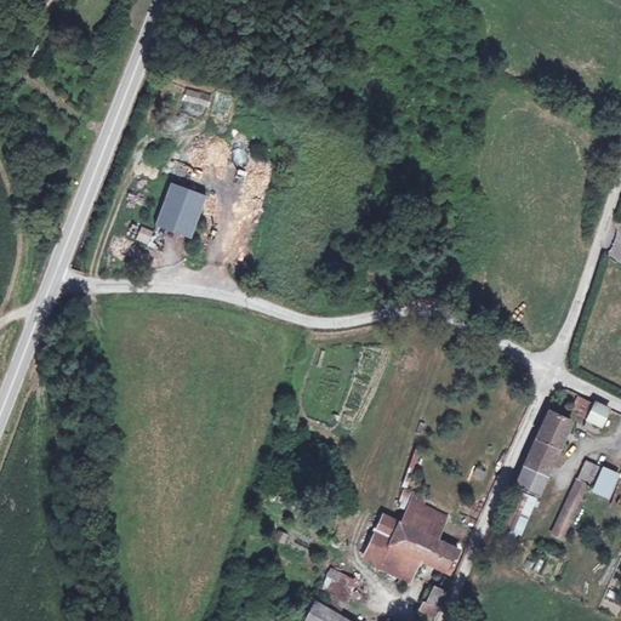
[(158,78),(147,73),(140,91),(151,96),(158,78)]
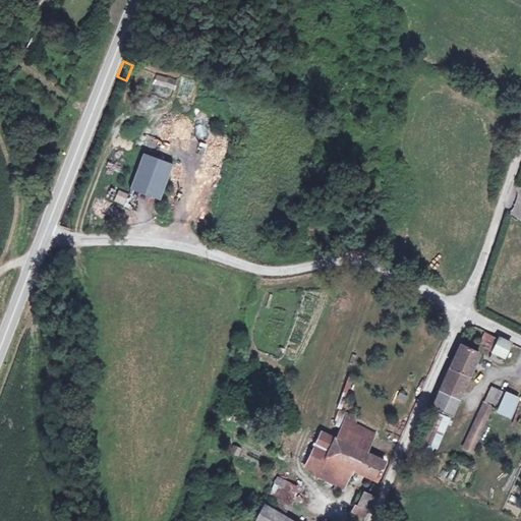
[(171,165),(142,156),(130,192),(159,201),(171,165)]
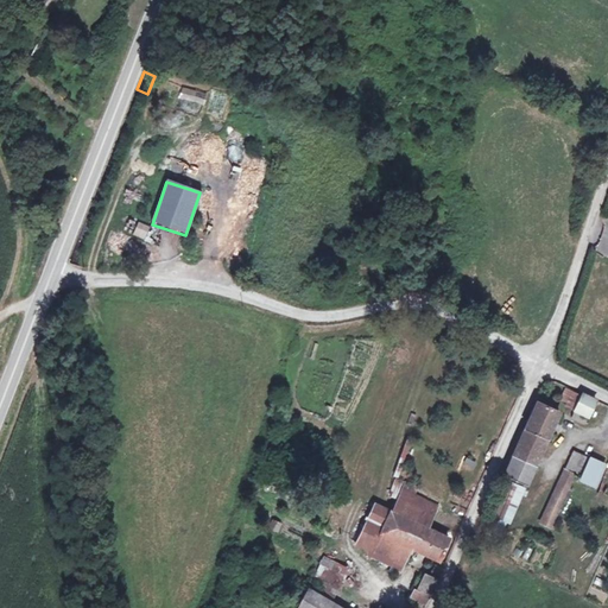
[(145,240),(150,227),(138,222),(133,235),(145,240)]
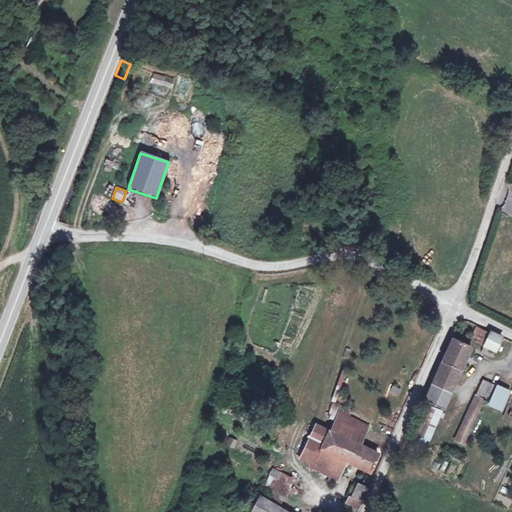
[(477,327),(470,344),(481,348),(488,331),(477,327)]
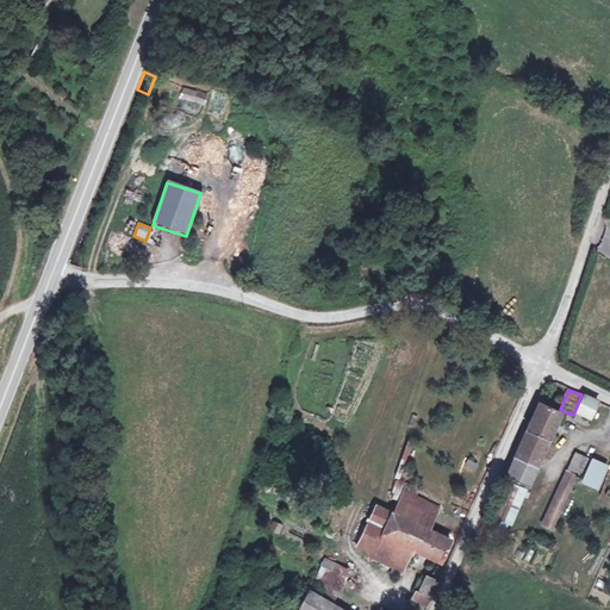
[(599,400),(585,393),(577,410),(591,416),(599,400)]
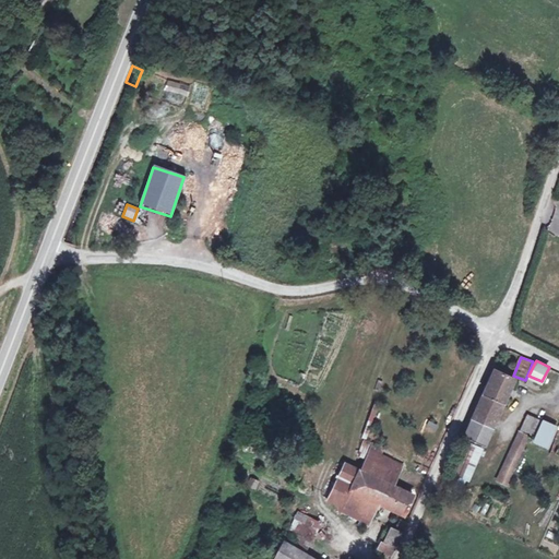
[(513,379),(492,369),(482,393),(502,403),(513,379)]
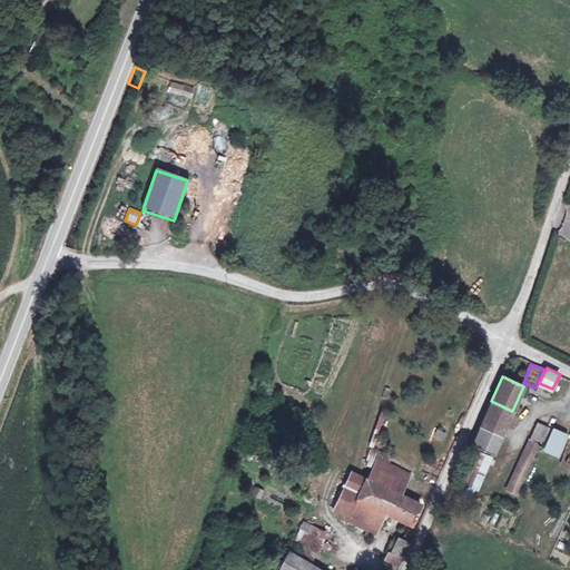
[(512,411),(491,401),(480,426),(501,435),(512,411)]
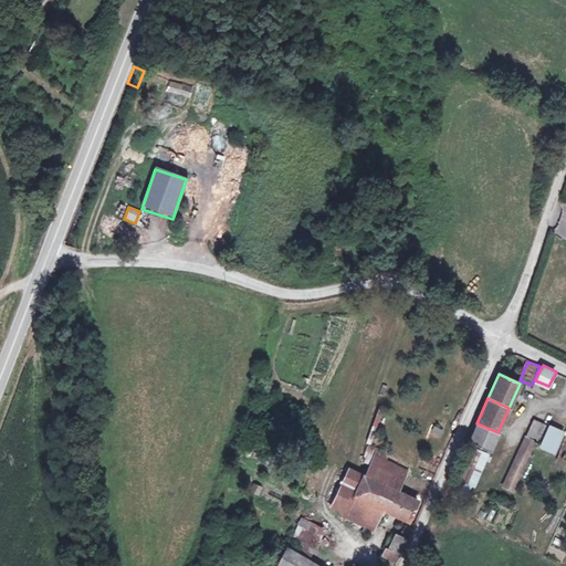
[(532,441),(540,446),(548,426),(534,418),(525,438),(532,441)]
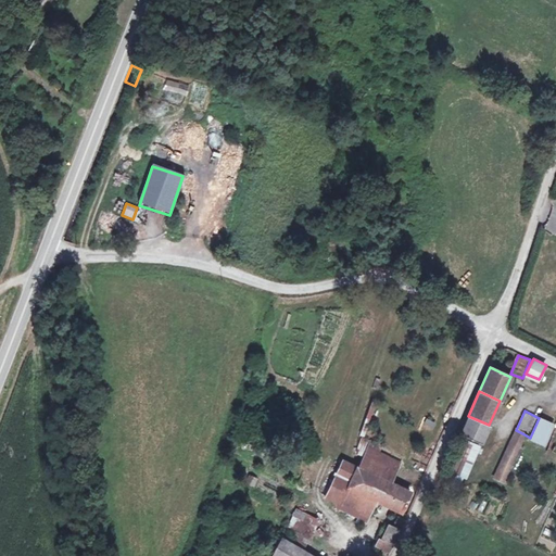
[(489,425),(468,416),(460,433),(481,442),(489,425)]
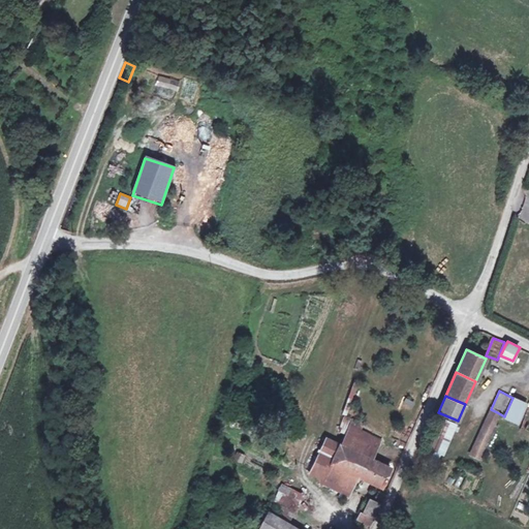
[(512,398),(504,416),(517,422),(526,403),(512,398)]
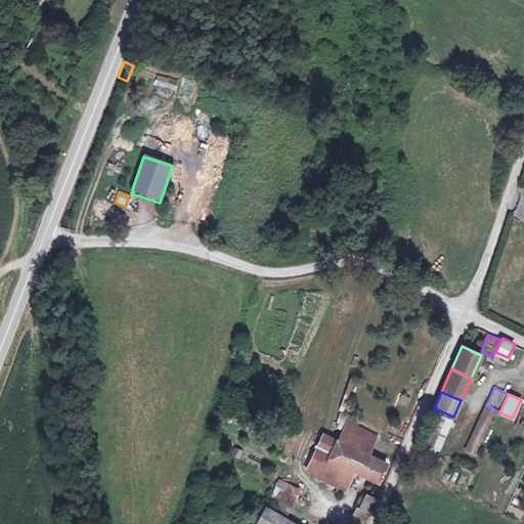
[(476,445),(492,408),(486,405),(469,442),(476,445)]
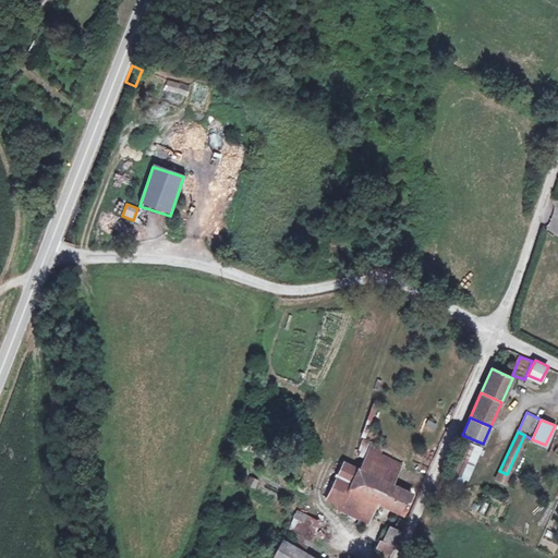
[(476,447),(462,440),(445,482),(458,488),(476,447)]
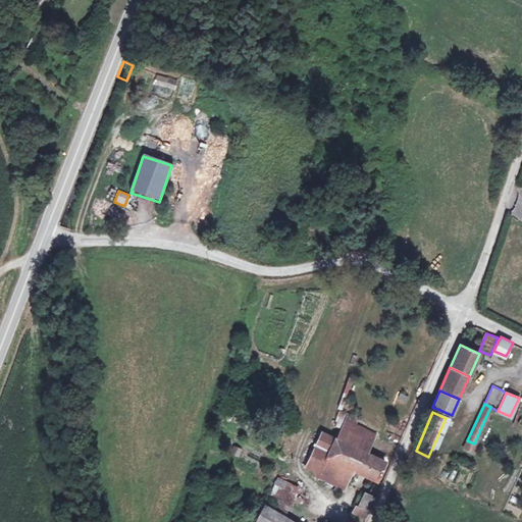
[(374,433),(345,418),(335,436),(366,451),(374,433)]
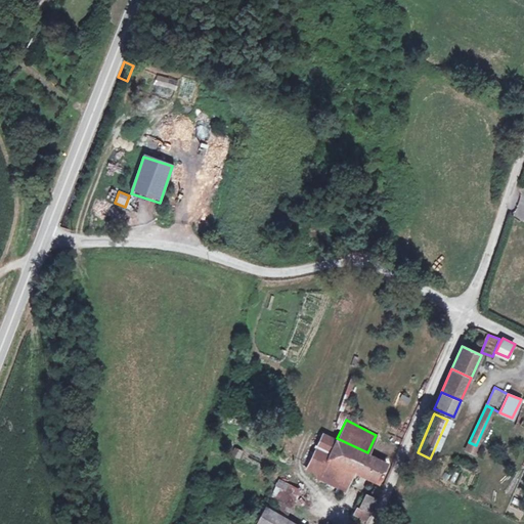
[(337,438),(321,431),(307,466),(348,485),(354,470),(377,481),(387,462),(367,452),(337,438)]
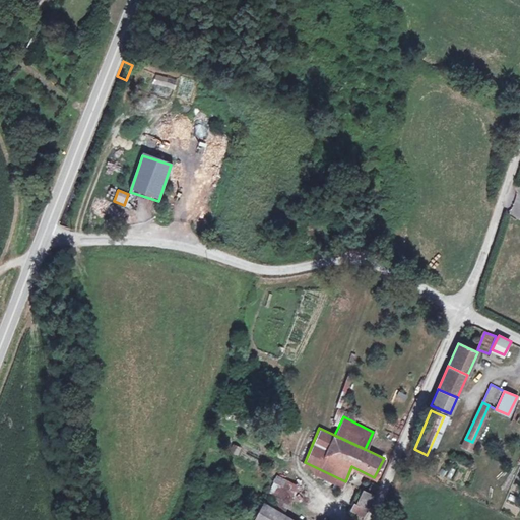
[(240,446),(233,443),(229,451),(236,455),(240,446)]
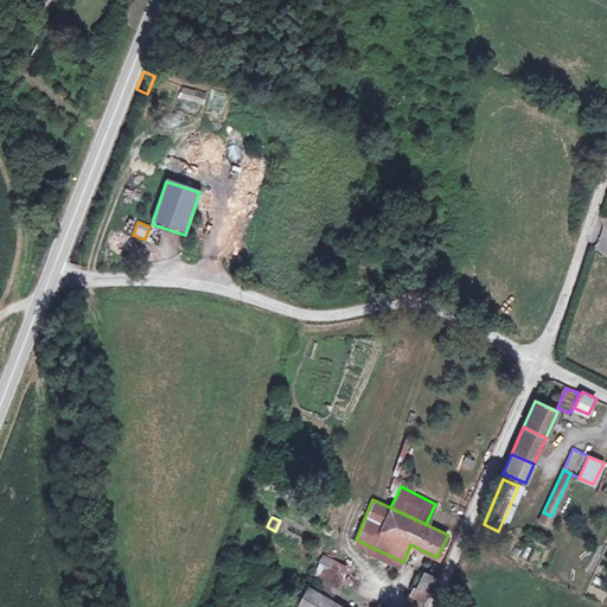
[(346,566),(325,556),(314,577),(337,588),(346,566)]
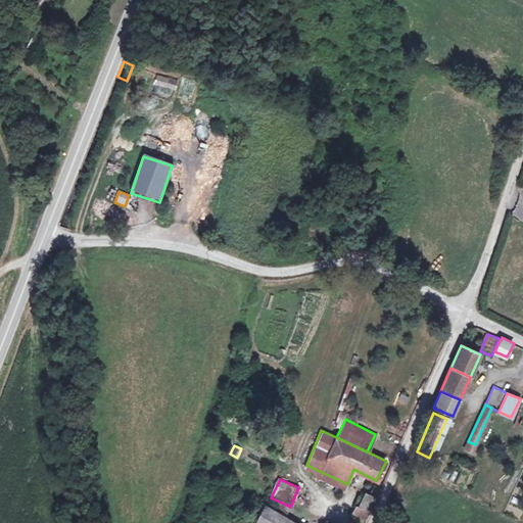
[(376,496),(365,491),(355,513),(367,518),(376,496)]
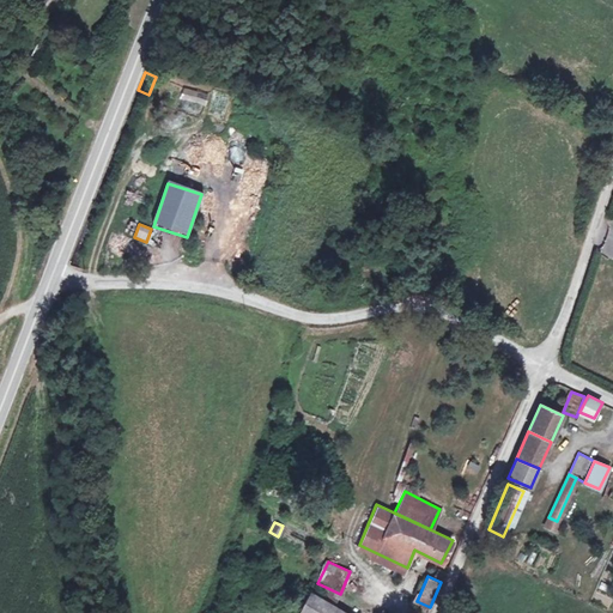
[(345,612),(311,593),(299,612),(345,612)]
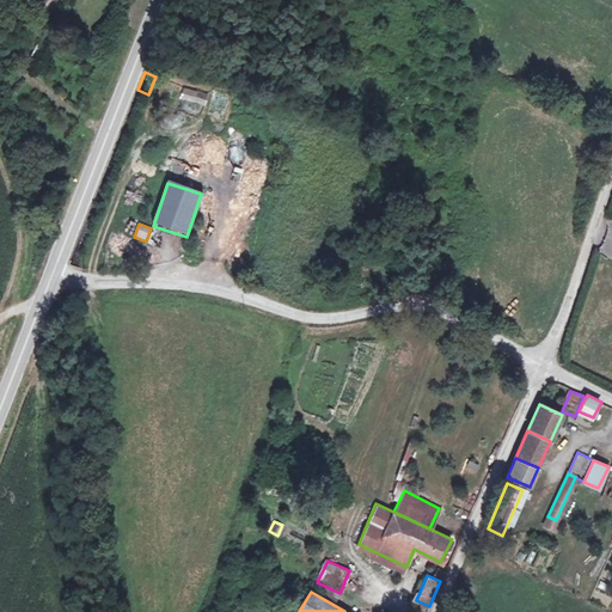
All buildings are outlined.
